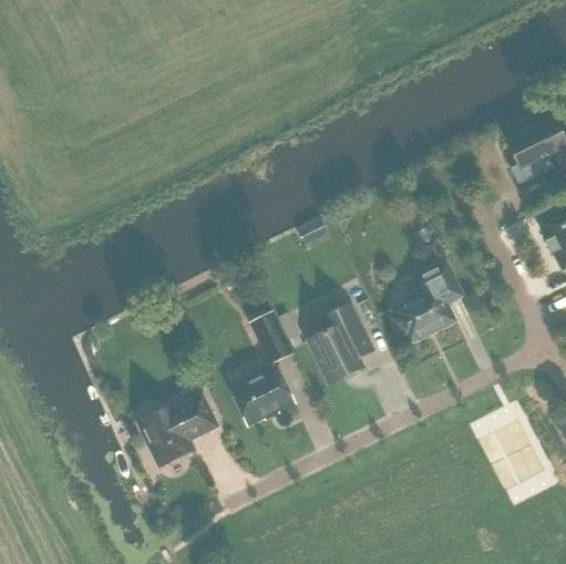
[(565,140),(562,132),(564,129),(559,120),(555,120),(553,115),(505,139),(517,165),(512,167),(518,183),(546,170),(554,166),(562,182),(565,180),(565,140)]
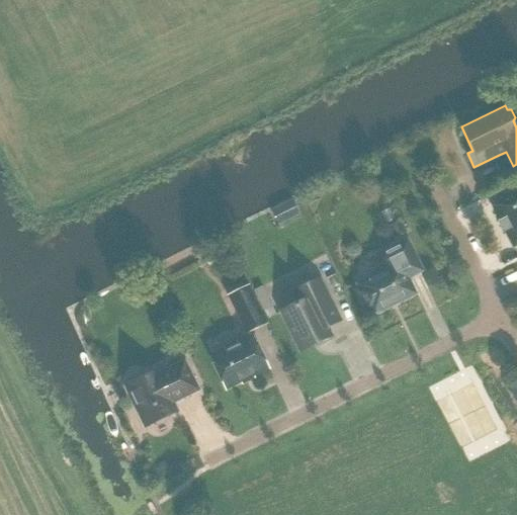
[(516,191),(492,203),(500,220),(499,221),(503,231),(505,230),(513,246),(516,244),(516,191)]
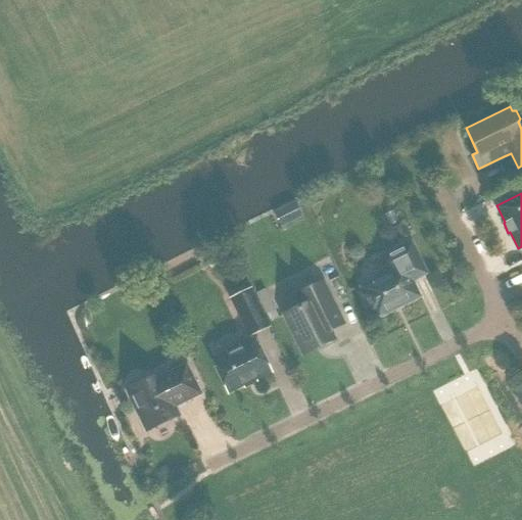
[(281,225),(301,215),(294,199),(273,209),(281,225)]
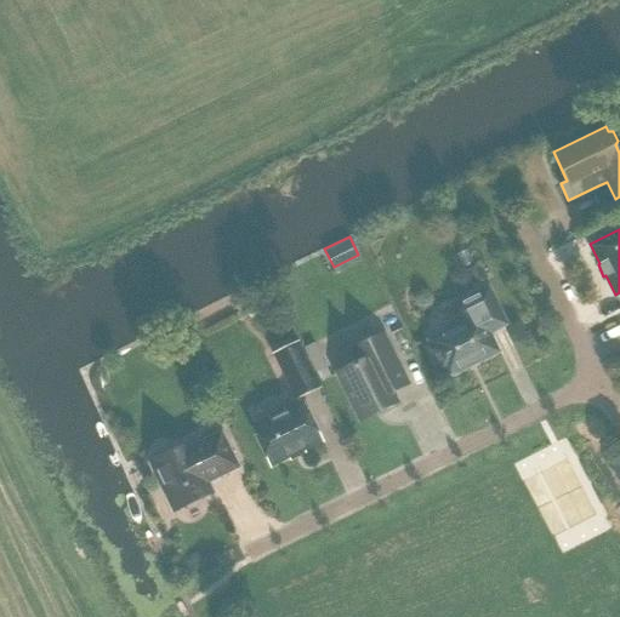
[(488,275),(481,262),(470,268),(477,281),(488,275)]
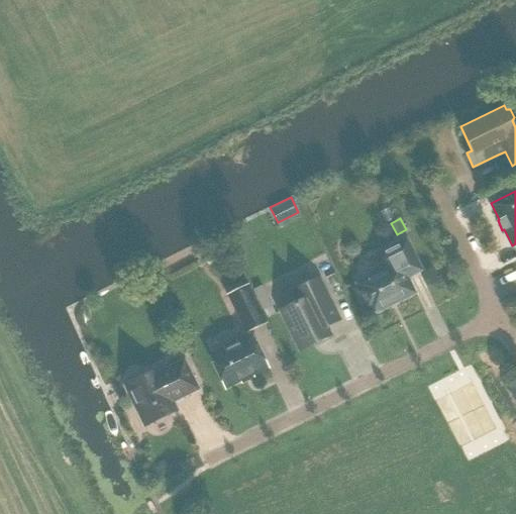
[(373,313),(415,292),(407,276),(422,269),(406,238),(375,253),(383,270),(356,283),(359,287),(354,289),(366,311),(370,309),(373,313)]
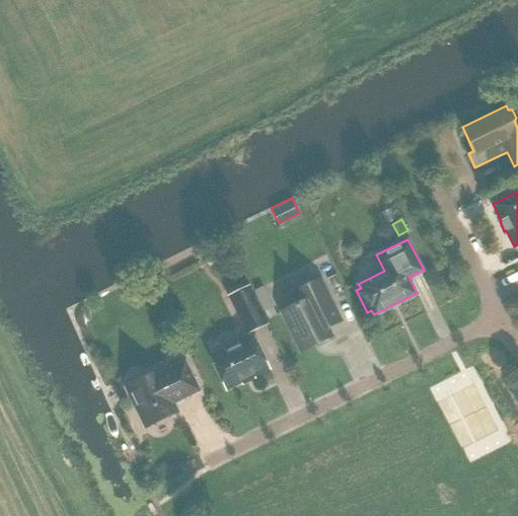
[(235,283),(246,278),(238,260),(227,266),(235,283)]
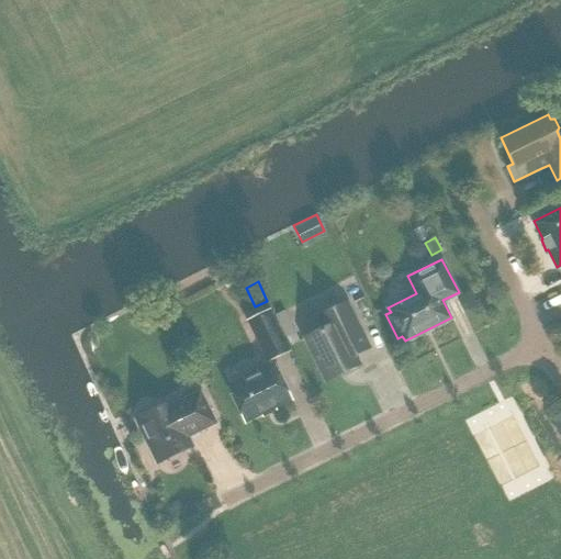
[(326,380),(359,364),(355,354),(369,346),(347,302),(318,315),(324,327),(305,337),(326,380)]
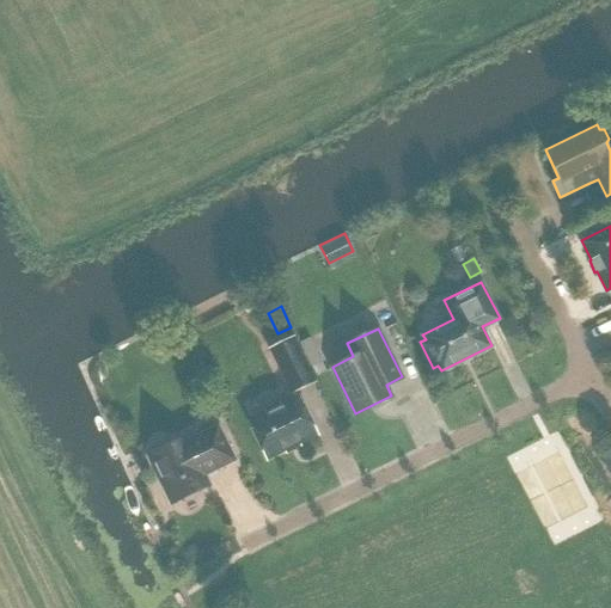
[(310,336),(300,341),(305,349),(315,344),(310,336)]
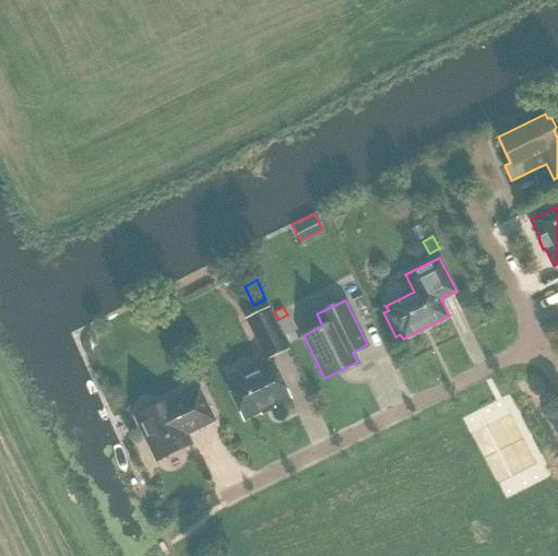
[(268,357),(287,347),(268,308),(248,318),(268,357)]
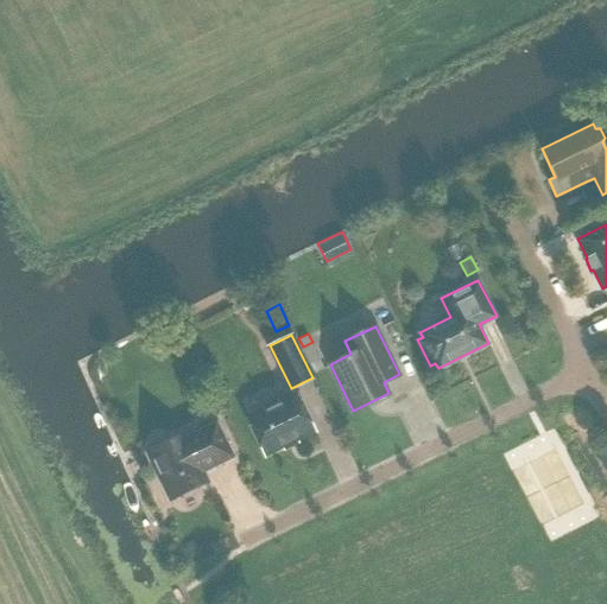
[(307,355),(308,356),(310,362),(320,357),(317,351),(316,350),(307,355)]
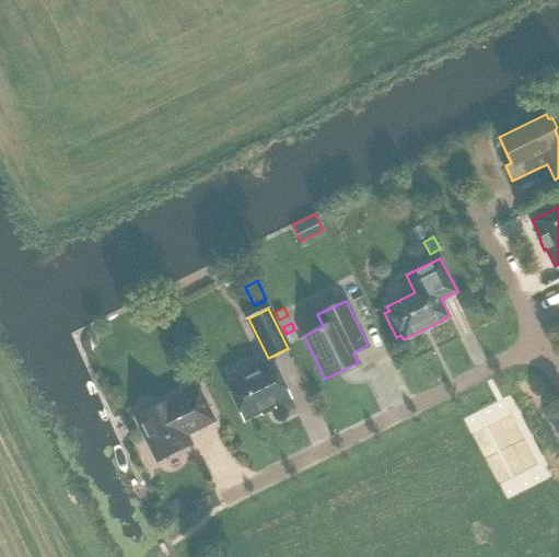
[(245,418),(289,396),(274,363),(229,385),(245,418)]
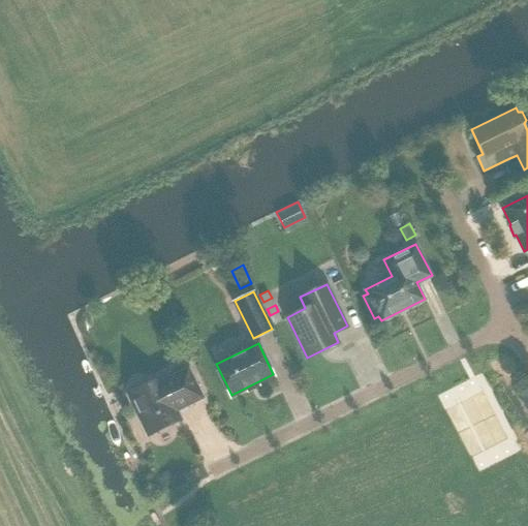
[(204,397),(189,367),(162,379),(161,377),(127,394),(148,435),(182,419),(178,410),(204,397)]
